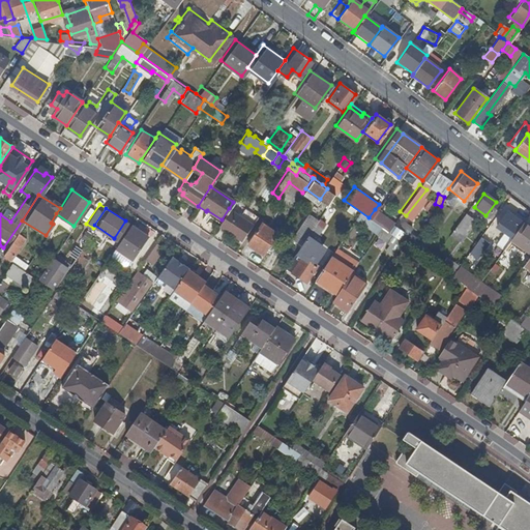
[(241,239),(252,223),(229,208),(222,219),(218,225),(241,239)]
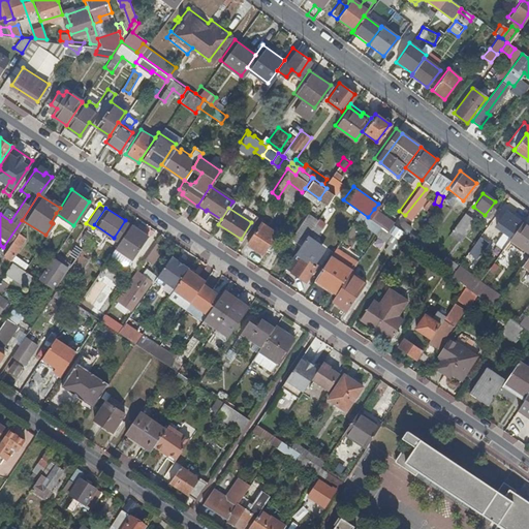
[(374,209),(368,217),(379,225),(385,229),(391,222),(392,221),(374,209)]
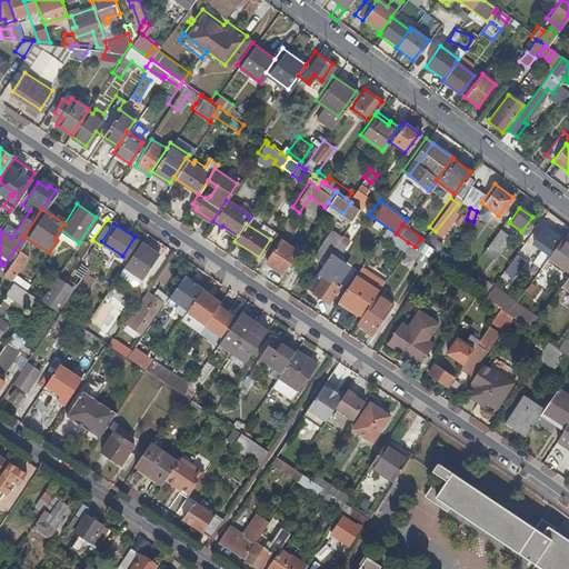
[(568,257),(568,243),(543,225),(531,241),(547,253),(547,255),(562,266),(568,257)]
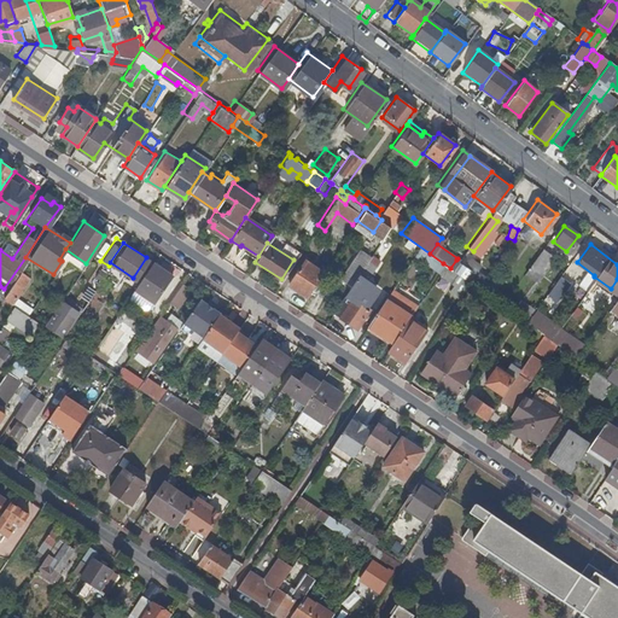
[(547,252),(541,246),(524,269),(531,274),(547,252)]
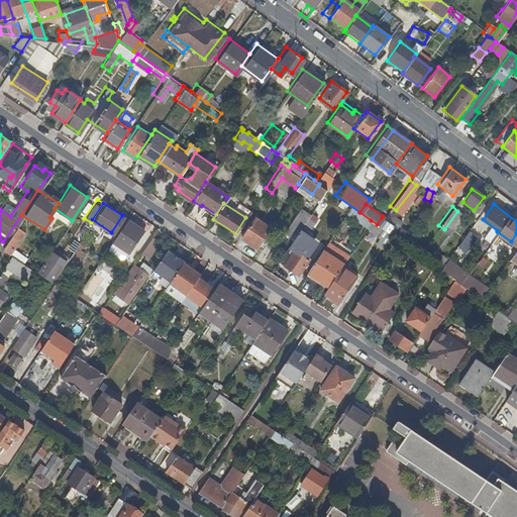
[(297,231),(308,214),(299,208),(284,231),(293,237),(297,231)]
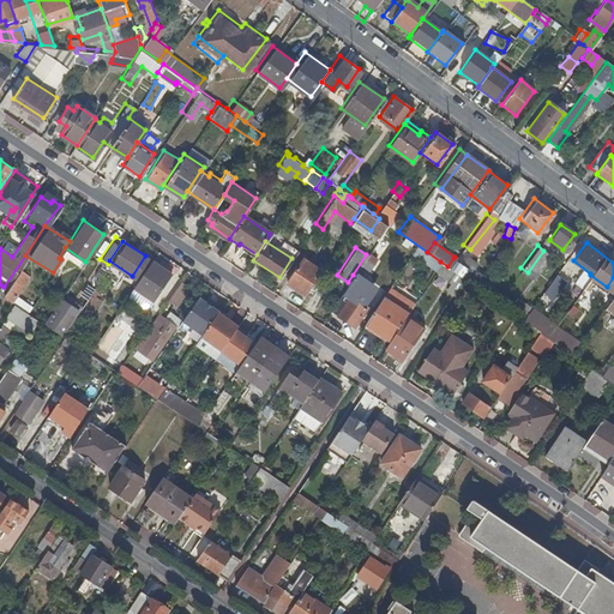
[(374,260),(366,254),(353,275),(359,280),(336,314),(353,325),(365,306),(357,300),(367,284),(361,280),(374,260)]
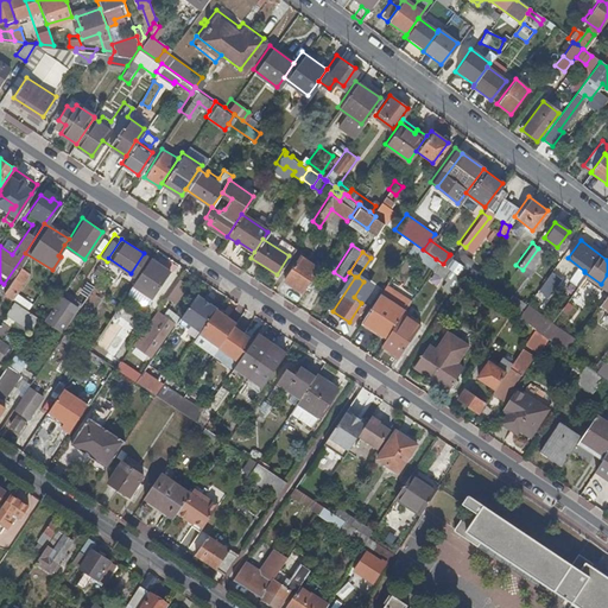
[(301,291),(317,266),(299,254),(283,279),(301,291)]
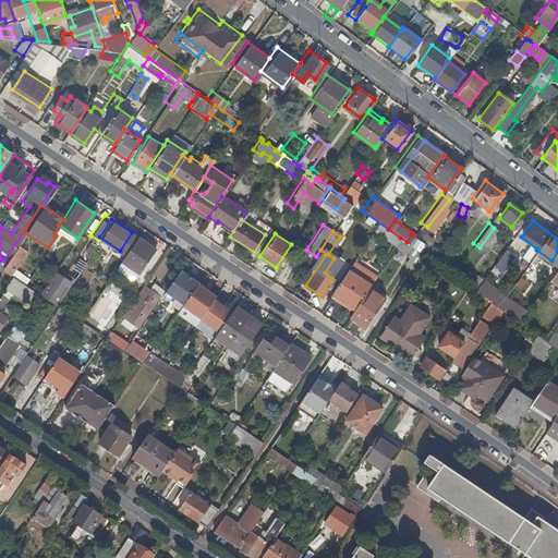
[(152,245),(134,234),(119,257),(136,268),(152,245)]
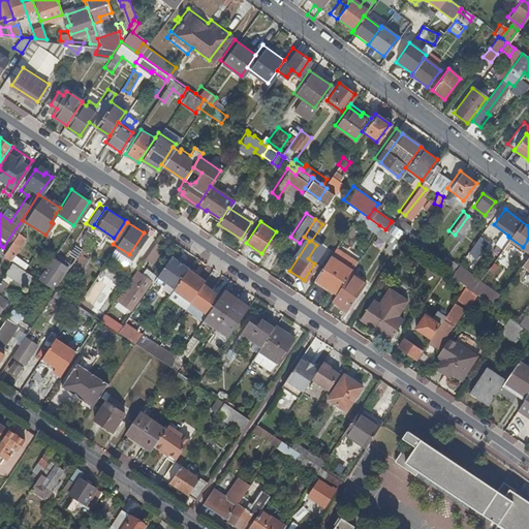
[(391,222),(385,229),(400,240),(406,244),(410,239),(412,235),(398,224),(396,226),(391,222)]
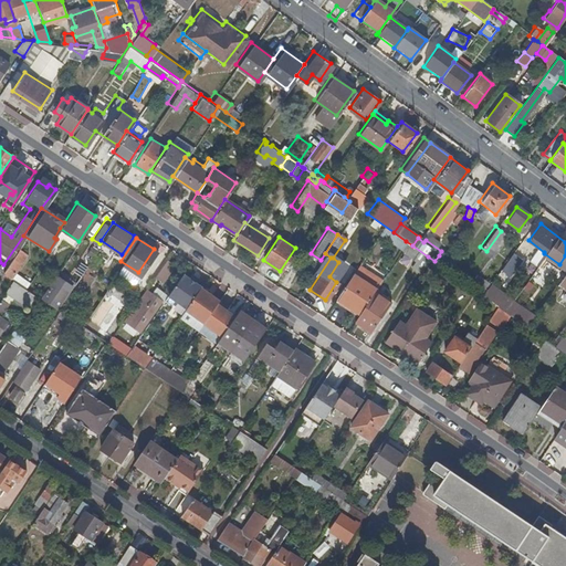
[(21,241),(0,271),(0,272),(9,279),(30,247),(21,241)]
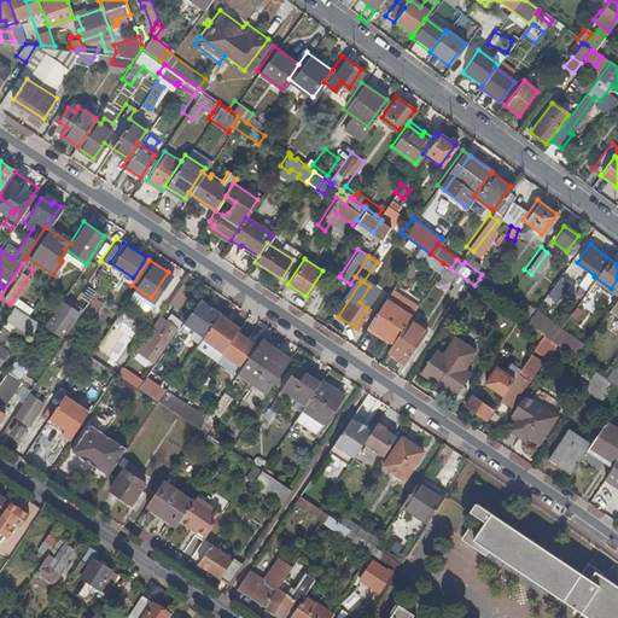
[(450,268),(443,263),(437,272),(453,283),(448,290),(456,296),(467,280),(450,268)]
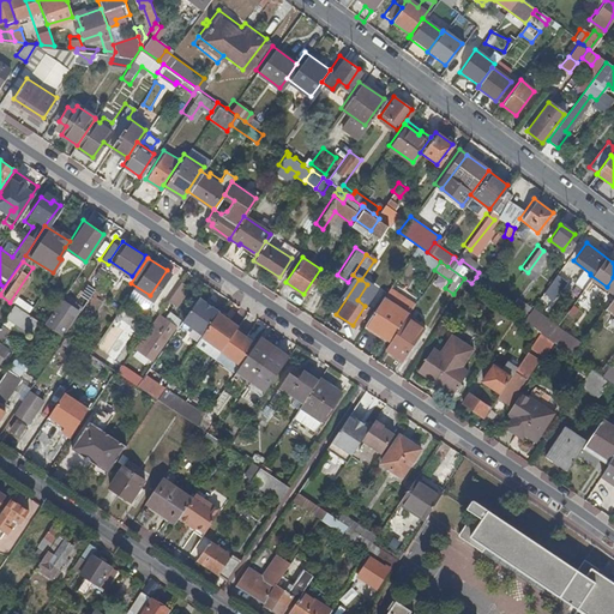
[(476,277),(471,283),(495,301),(500,294),(476,277)]
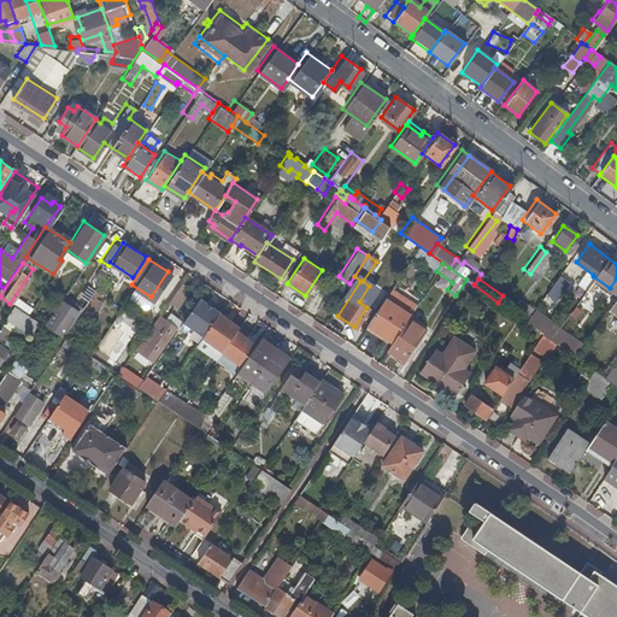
[(554,307),(560,293),(550,288),(544,303),(554,307)]
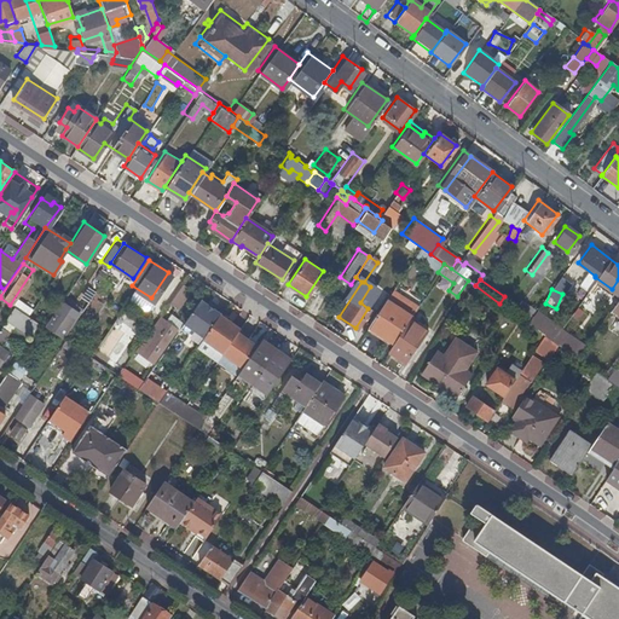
[(504,296),(499,304),(524,320),(530,312),(531,311),(507,293),(504,296)]
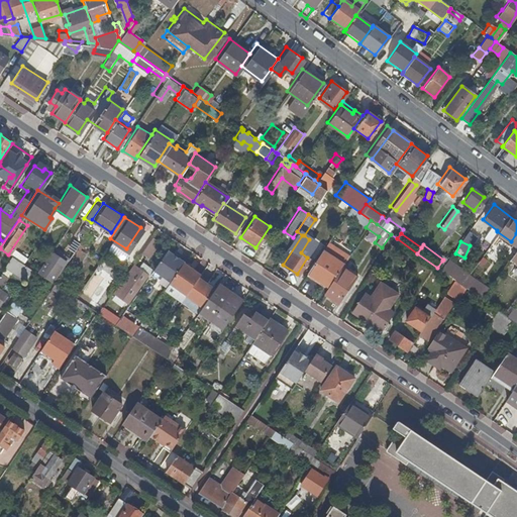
[(0,253),(6,259),(9,254),(8,254),(0,248),(0,253)]
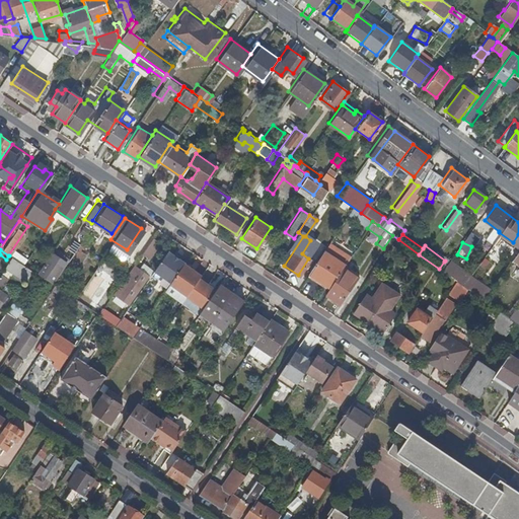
[(181,260),(166,249),(153,268),(152,270),(168,280),(181,261),(181,260)]
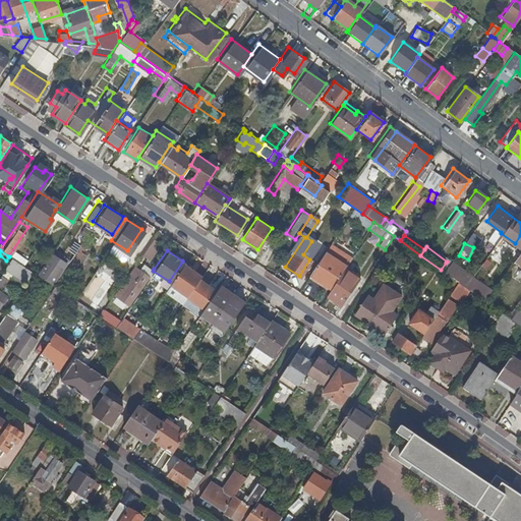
[(308,274),(330,288),(339,274),(345,265),(324,250),(308,274)]
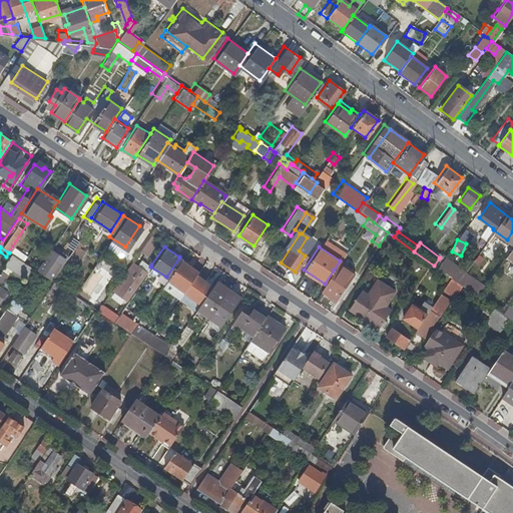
[(22,262),(9,252),(6,257),(0,266),(0,304),(7,294),(0,288),(0,282),(7,272),(14,276),(16,273),(23,277),(30,267),(22,262)]
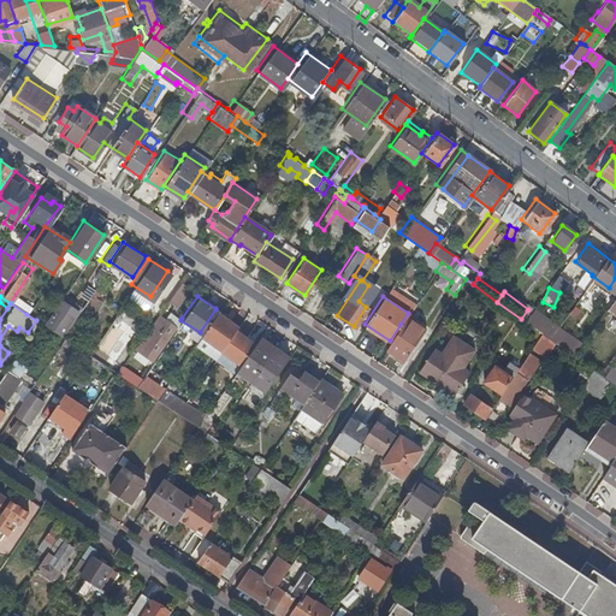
[(59,308),(47,326),(65,338),(77,320),(59,308)]
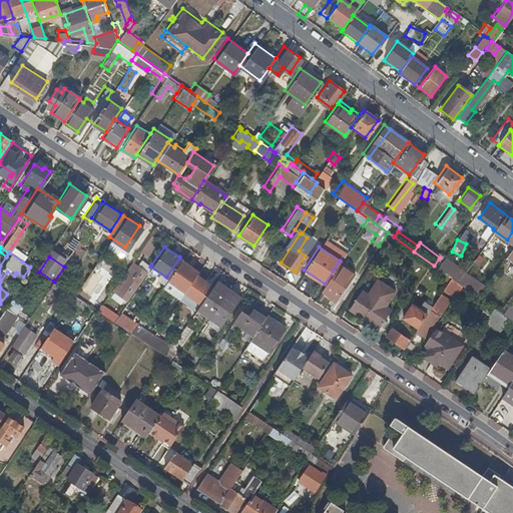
[(151,265),(140,258),(136,264),(145,270),(147,272),(150,267),(151,265)]
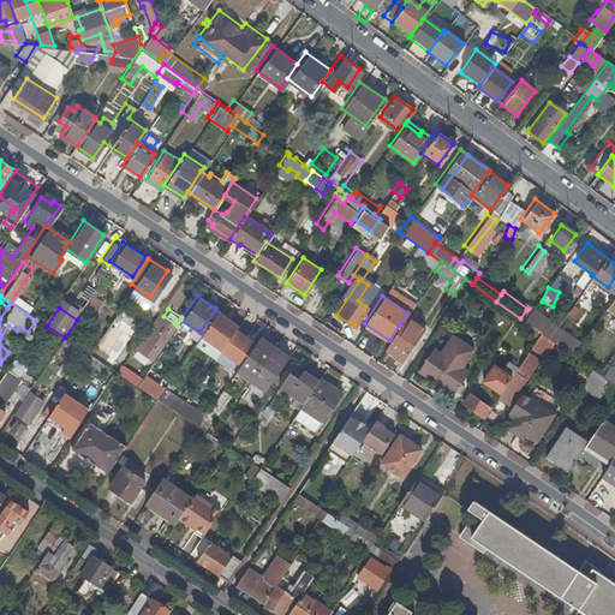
[(236,322),(215,309),(199,332),(198,333),(219,347),(233,327),(236,322)]
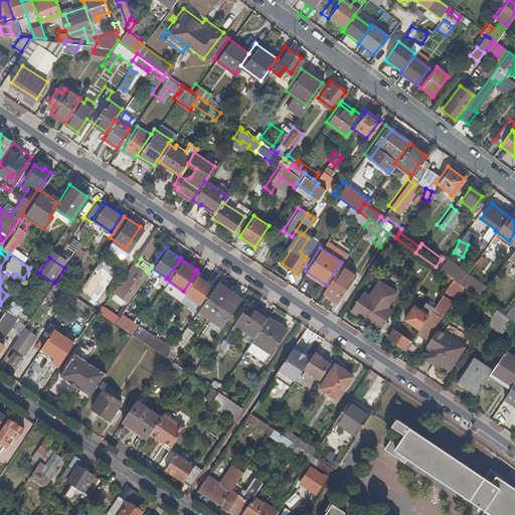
[(441,260),(436,267),(451,278),(457,282),(462,275),(441,260)]
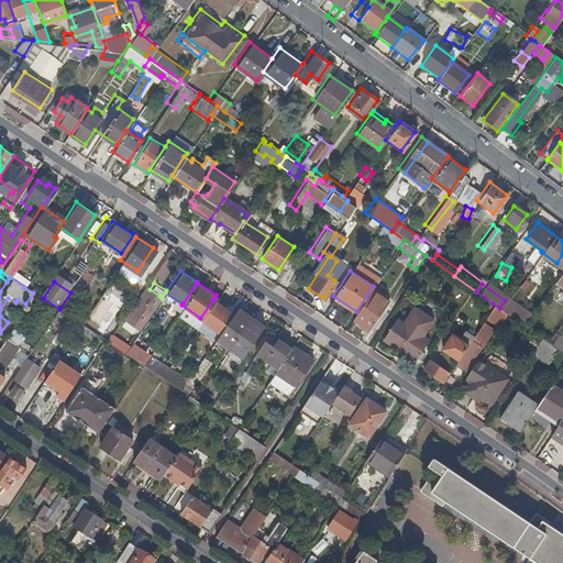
[(150,289),(143,285),(122,317),(139,328),(159,296),(150,289)]
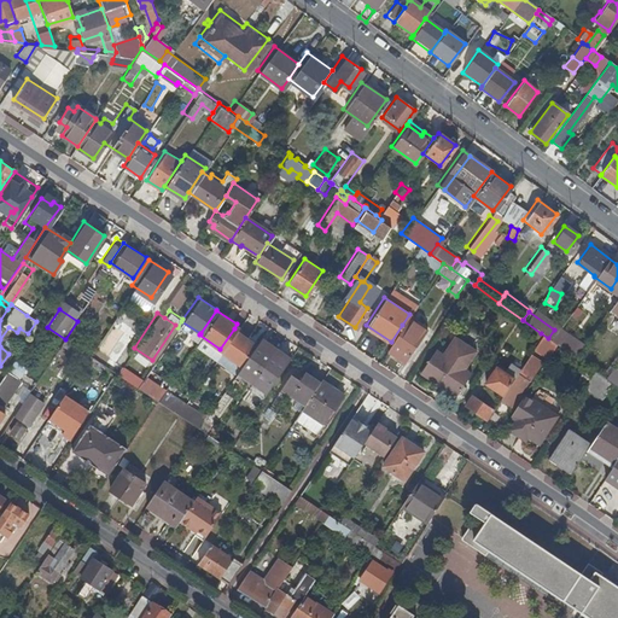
[(92,347),(87,355),(100,363),(207,435),(232,397),(223,391),(208,417),(145,374),(143,379),(122,365),(122,366),(114,361),(134,331),(112,315),(92,347)]
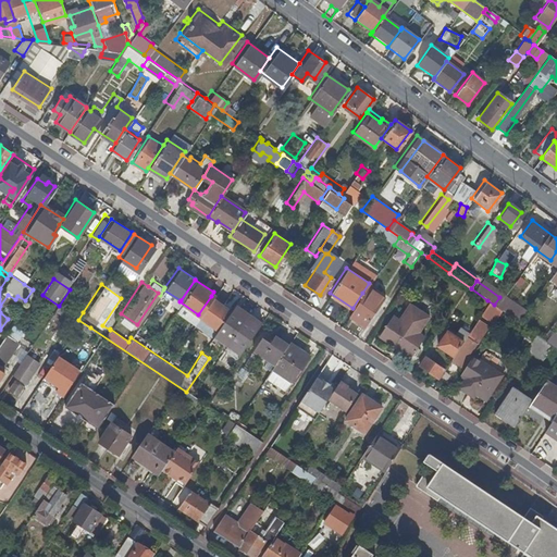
[(353,308),(348,316),(364,326),(379,304),(362,293),(353,308)]
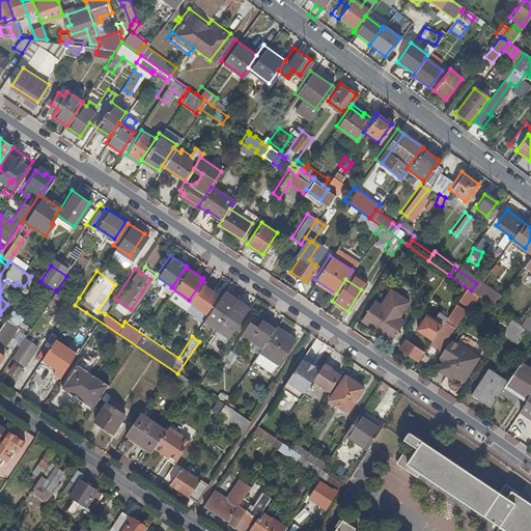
[(220,295),(201,282),(189,300),(189,301),(207,313),(220,295)]
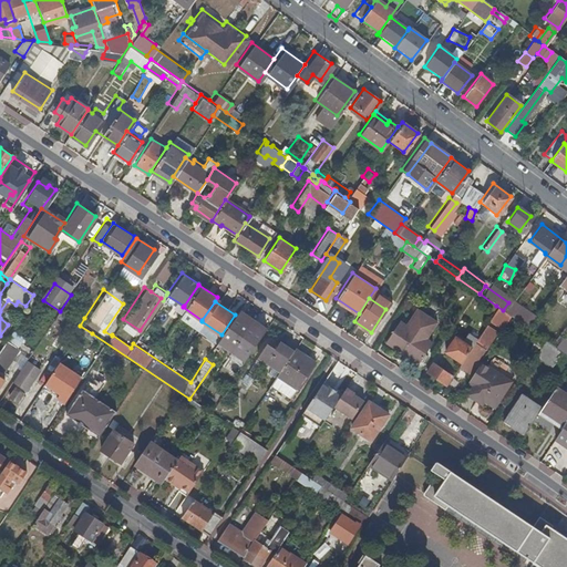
[(503,310),(496,306),(490,317),(503,326),(509,315),(503,310)]
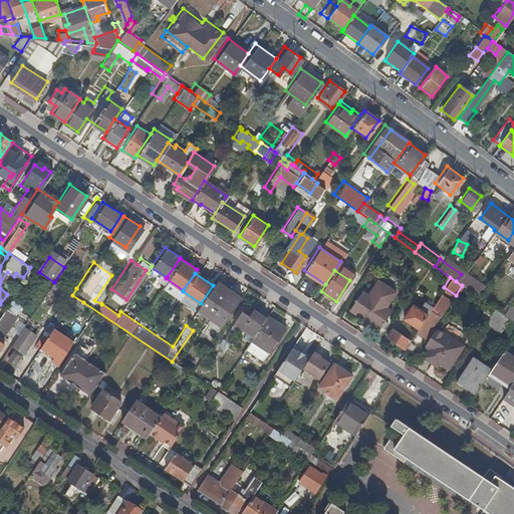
[(361,289),(348,308),(377,328),(391,309),(384,306),(396,290),(377,278),(367,293),(361,289)]
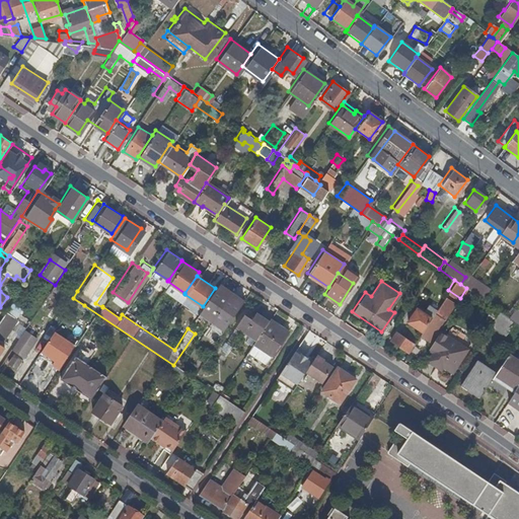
[(60,284),(58,288),(73,298),(77,291),(72,288),(70,291),(60,284)]
